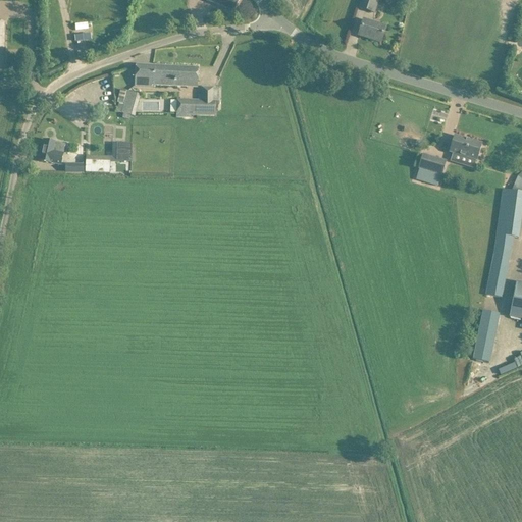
[(238,0),(203,0),(235,12),(239,0),(238,0)]
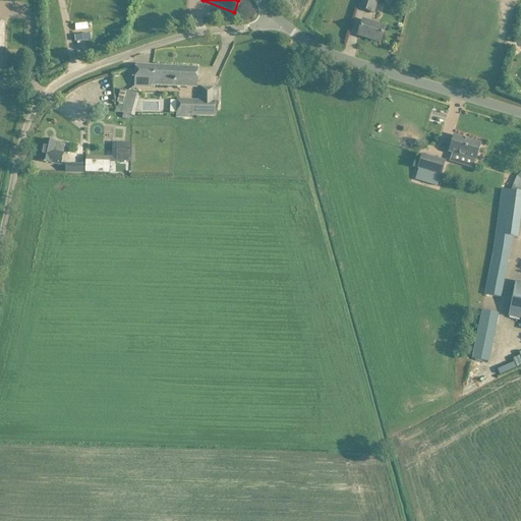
[(360,0),(358,8),(373,13),(378,0),(360,0)]
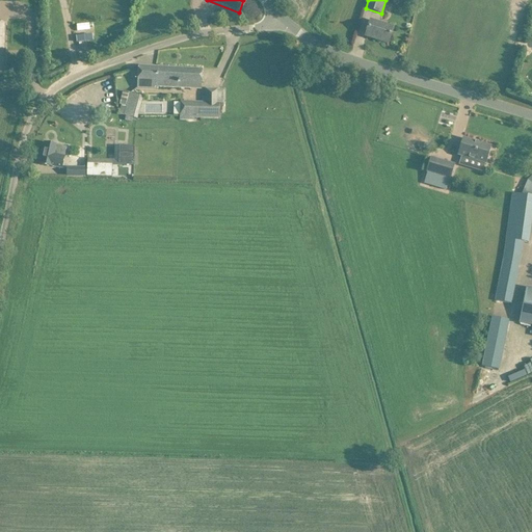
[(366,36),(388,44),(393,28),(371,21),(366,36)]
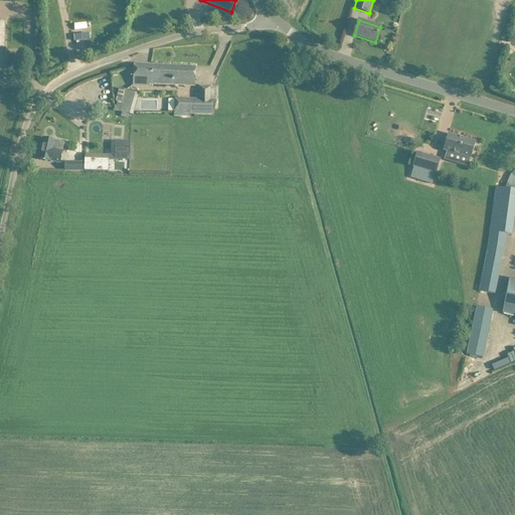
[(87,21),(74,23),(75,29),(88,28),(87,21)]
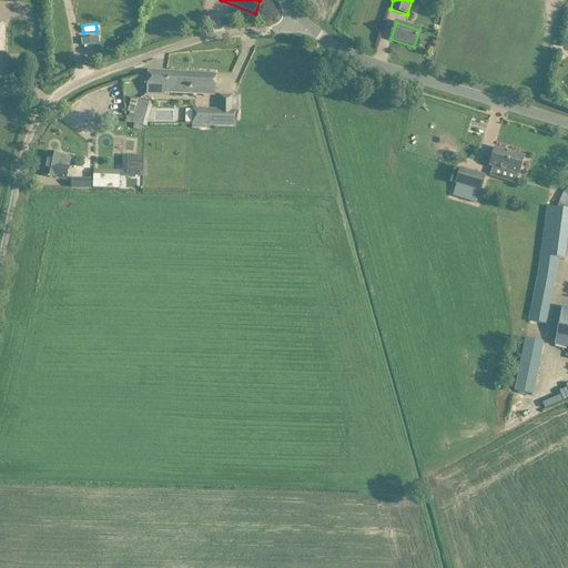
[(146,94),(168,95),(169,93),(215,97),(216,75),(148,71),(146,94)]
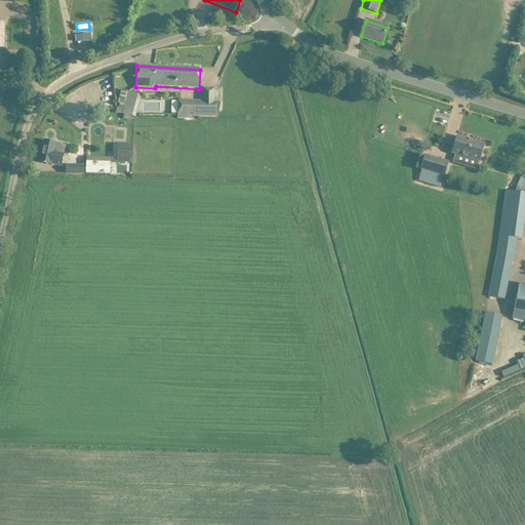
[(216,101),(214,101),(214,87),(202,87),(202,94),(199,94),(198,101),(176,99),(176,114),(193,115),(193,117),(216,117),(216,101)]
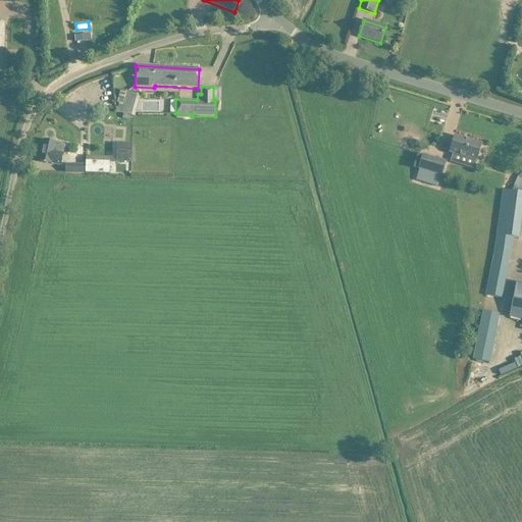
[(137,102),(139,94),(126,91),(120,113),(123,114),(135,117),(138,102),(137,102)]
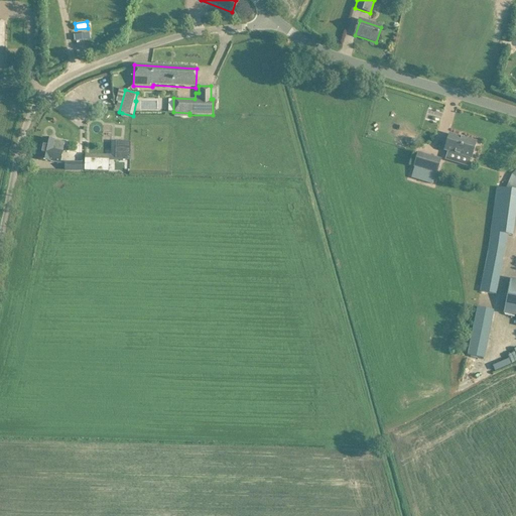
[(448,134),(443,151),(447,152),(445,160),(468,166),(470,158),(472,159),(477,142),(448,134)]
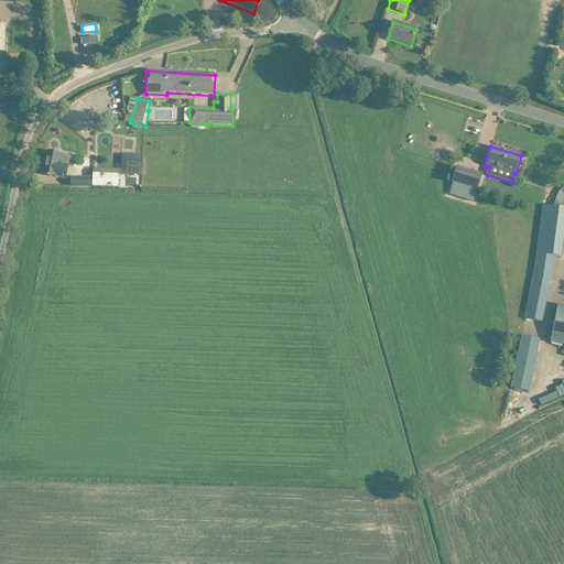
[(42,175),(53,177),(65,180),(68,164),(71,156),(61,154),(47,151),(42,175)]
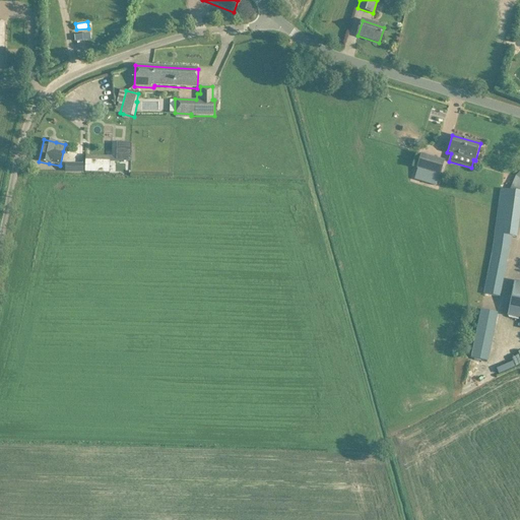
[(117,161),(131,161),(131,144),(117,143),(117,161)]
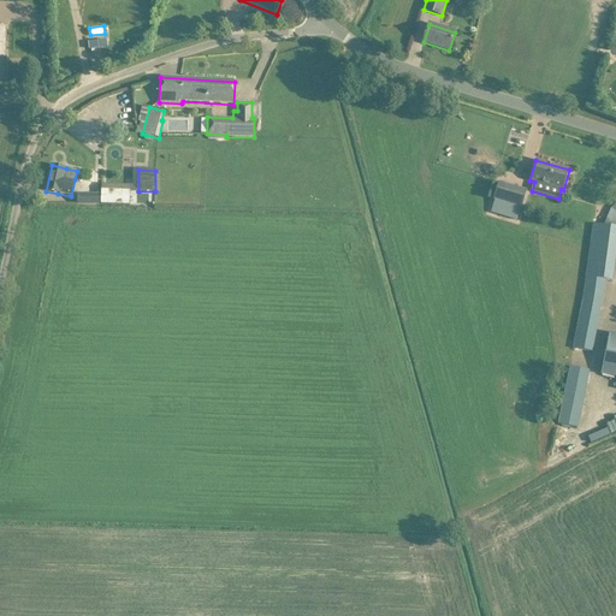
[(498,183),(493,200),(521,208),(526,191),(498,183)]
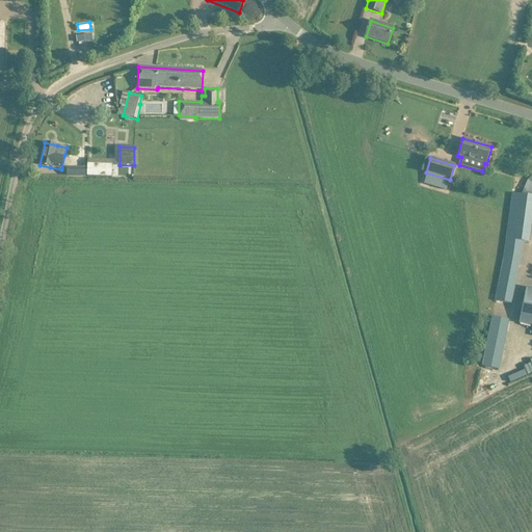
[(86,177),(111,178),(112,165),(87,164),(86,177)]
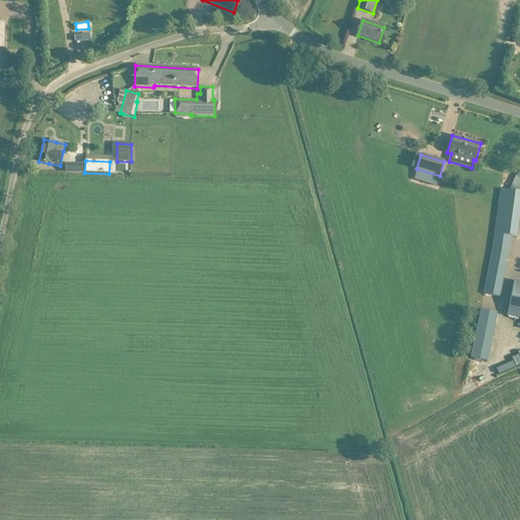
[(65,165),(65,174),(83,173),(83,165),(65,165)]
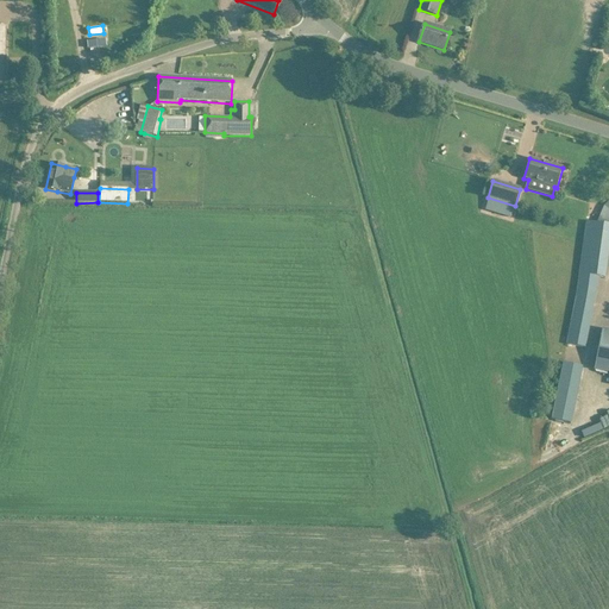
[(604,277),(608,246),(608,198),(608,201),(604,207),(598,224),(586,221),(579,274),(604,277)]
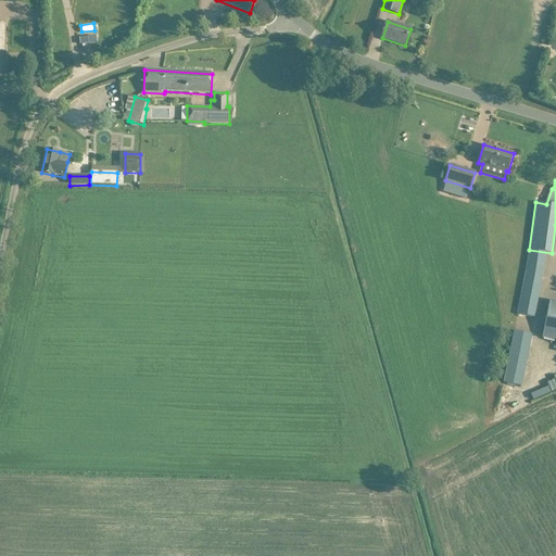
[(555,340),(555,301),(550,301),(542,338),(555,340)]
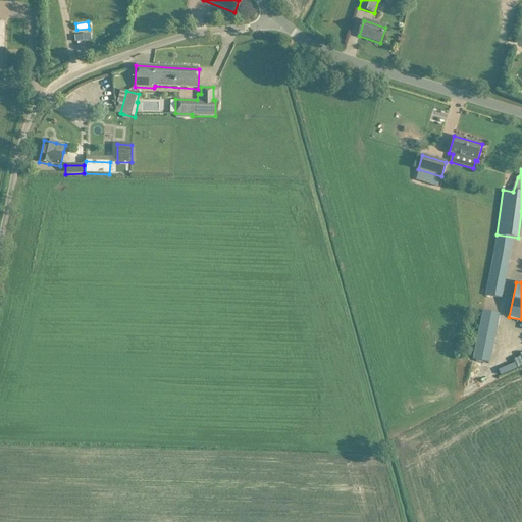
[(500,315),(482,311),(473,360),(489,363),(500,315)]
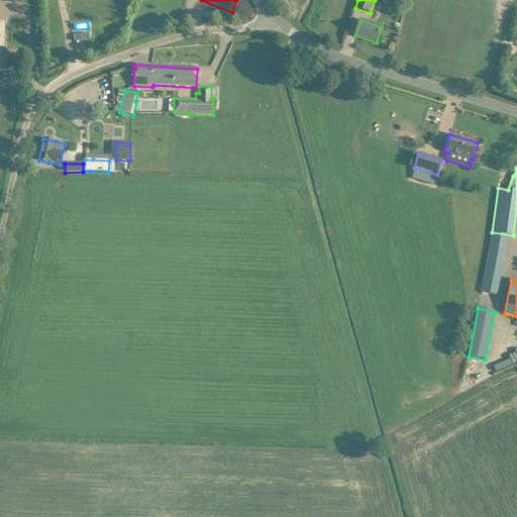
[(498,371),(513,365),(511,360),(496,366),(498,371)]
